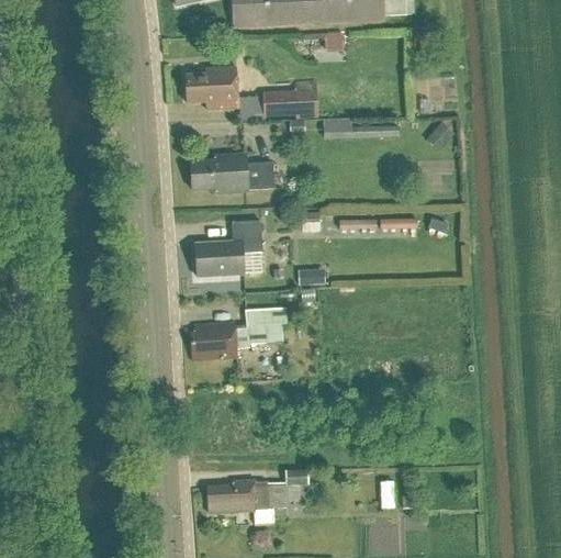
[(231,0),(233,25),(385,18),(385,13),(414,12),(414,13),(432,12),(430,0),(231,0)]
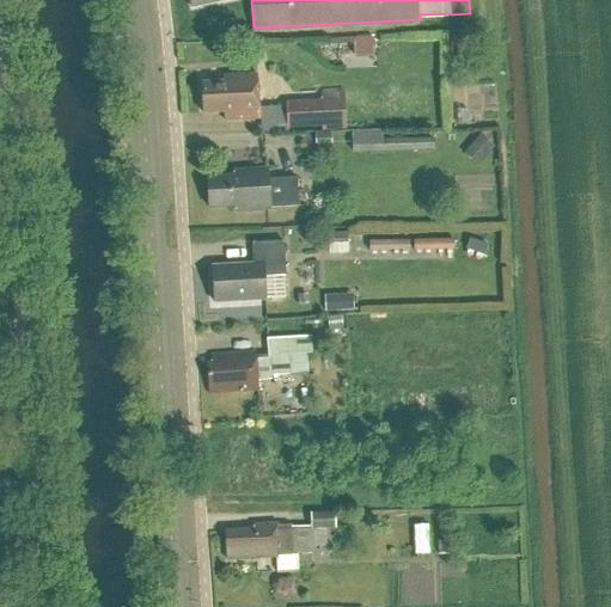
[(354,38),(354,53),(374,51),(373,37),(354,38)]
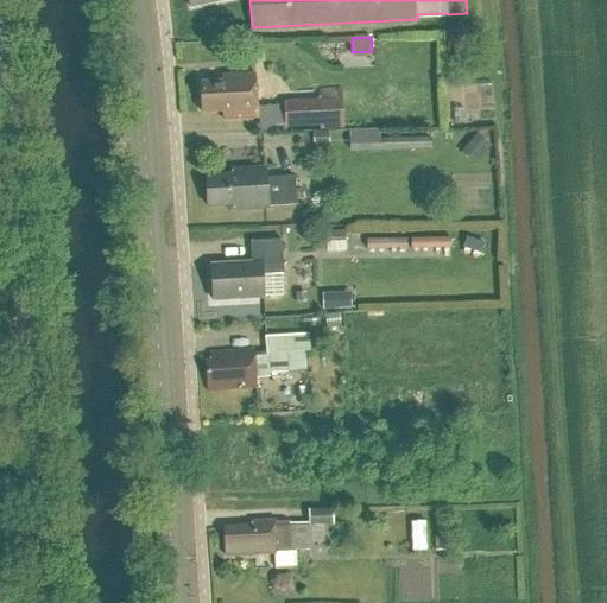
[(228,73),(228,77),(201,78),(202,109),(223,108),(223,115),(258,114),(257,71),(228,73)]
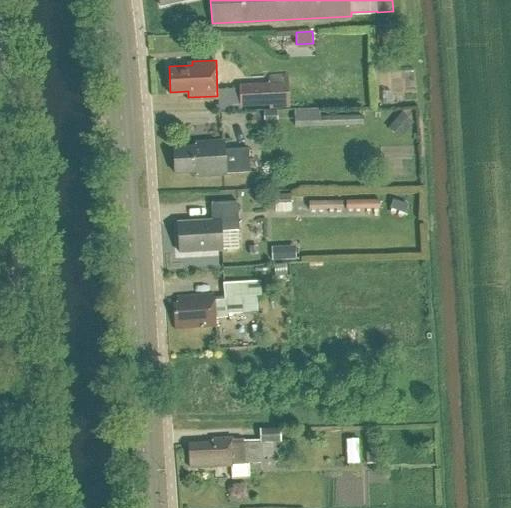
[(289,80),(240,82),(241,105),(269,103),(270,107),(290,106),(289,80)]
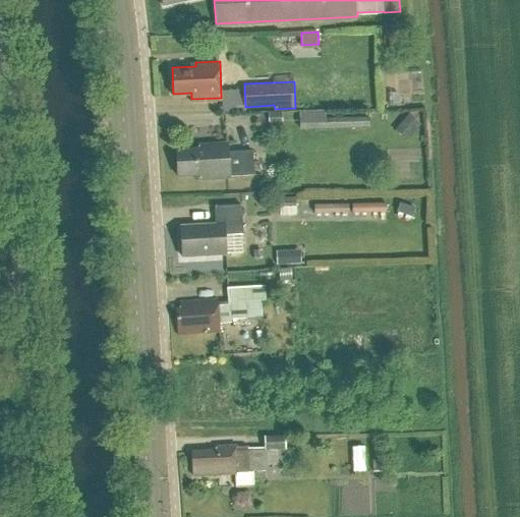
[(302,109),(302,127),(372,126),(372,115),(328,116),(328,108),(302,109)]
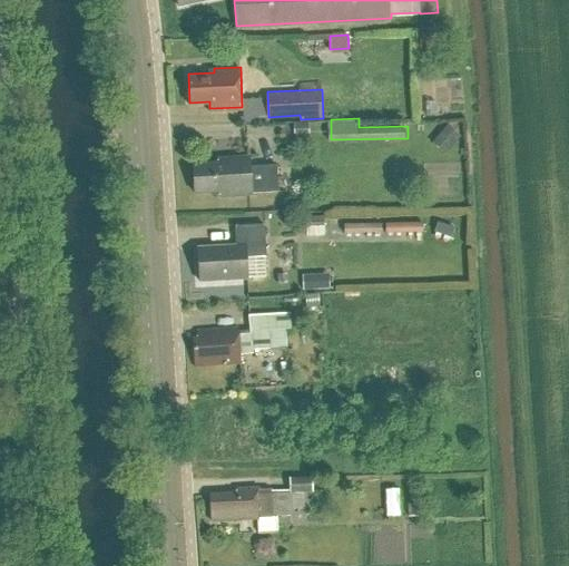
[(310,120),(294,122),(295,133),(310,133),(310,120)]
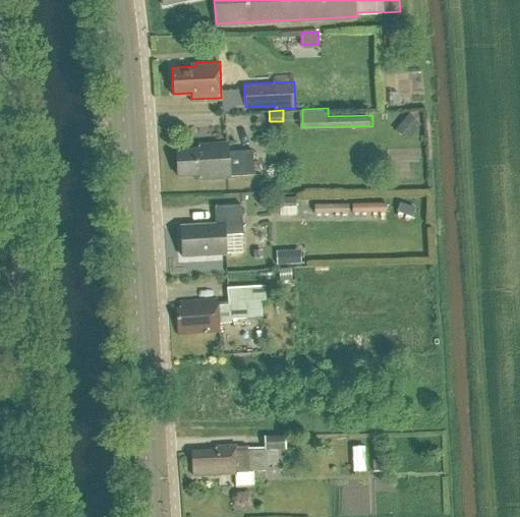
[(409,112),(399,123),(411,134),(421,122),(409,112)]
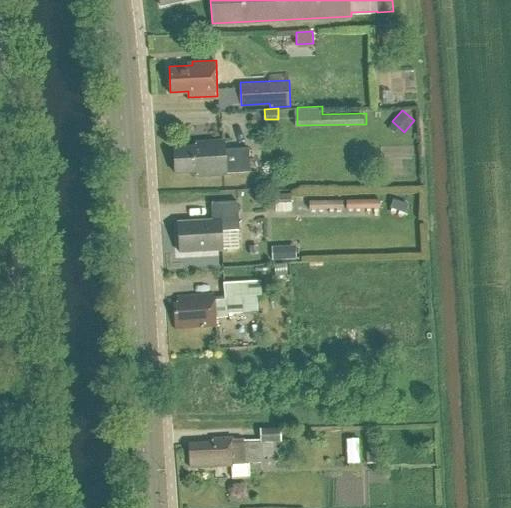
[(197,139),(197,144),(174,145),(175,171),(199,170),(199,174),(226,173),(226,171),(250,170),(249,146),(225,147),(224,138),(197,139)]
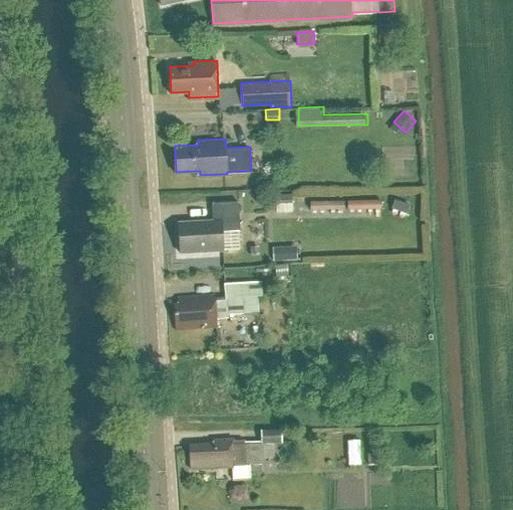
[(277,193),(277,202),(293,202),(293,193),(277,193)]
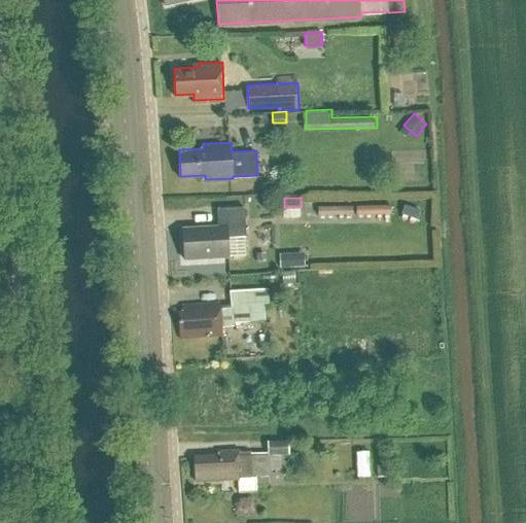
[(405,203),(401,212),(417,217),(420,208),(405,203)]
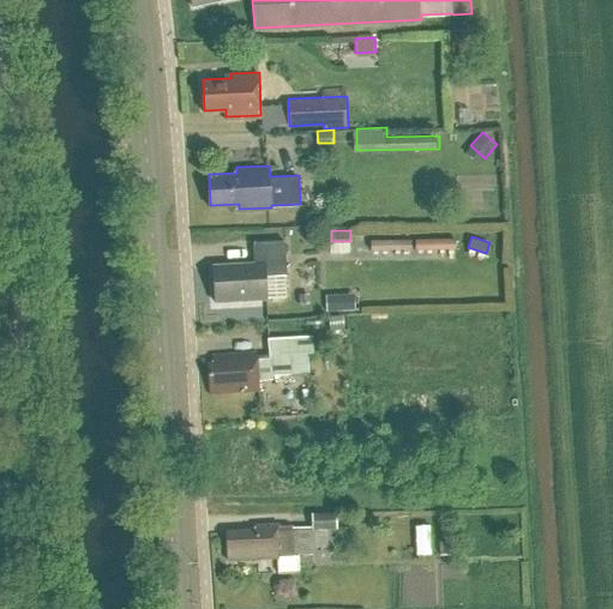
[(214,264),(216,300),(266,297),(265,275),(287,273),(286,239),(253,241),(254,261),(214,264)]
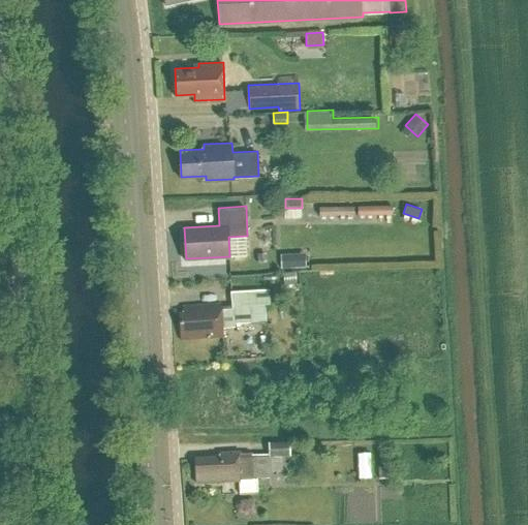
[(353,206),(318,207),(318,216),(353,216),(353,206)]
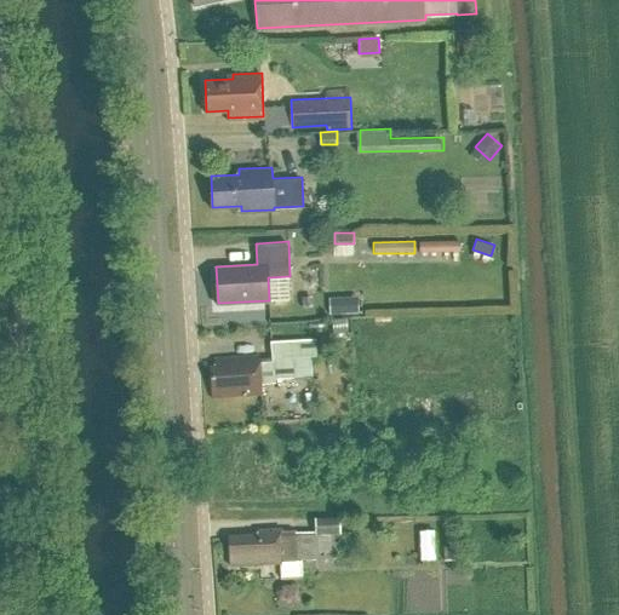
[(462,242),(422,242),(422,253),(462,253),(462,242)]
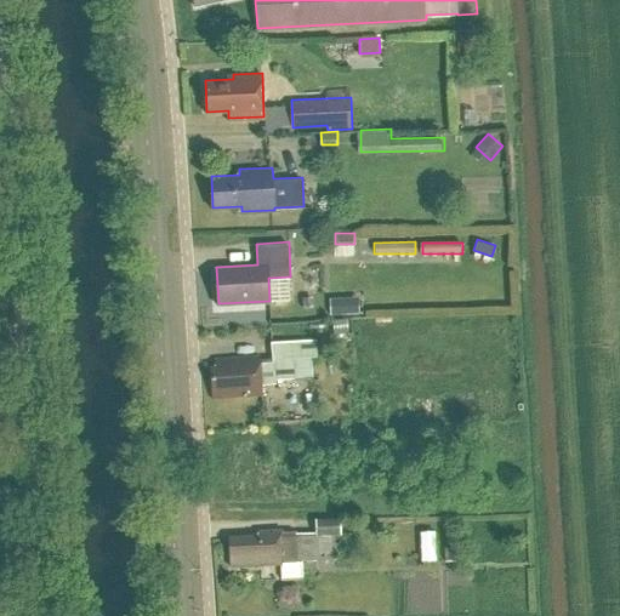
[(347,295),(330,296),(331,313),(348,312),(347,295)]
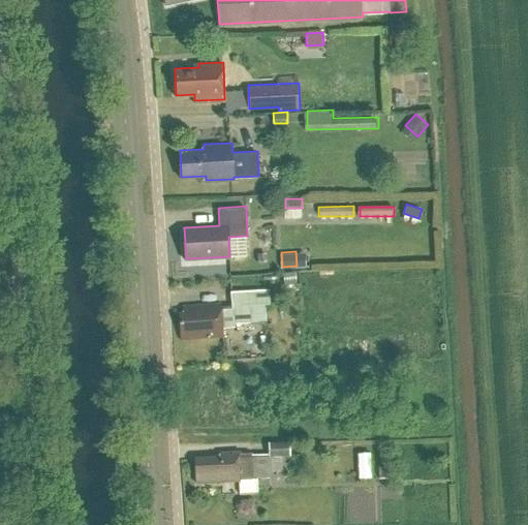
[(268,288),(229,291),(231,323),(266,320),(265,304),(270,304),(268,288)]
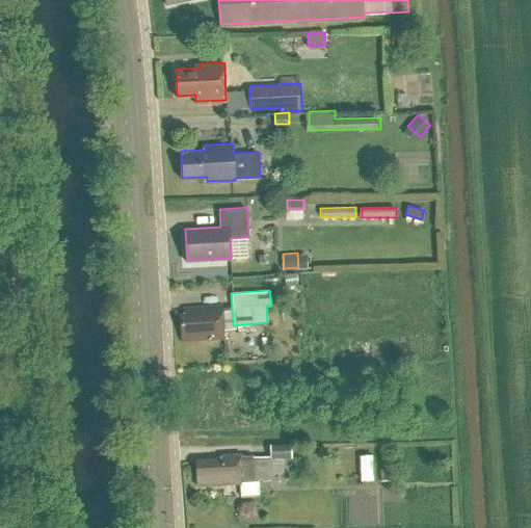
[(184,306),(185,313),(181,313),(182,340),(224,337),(222,302),(184,306)]
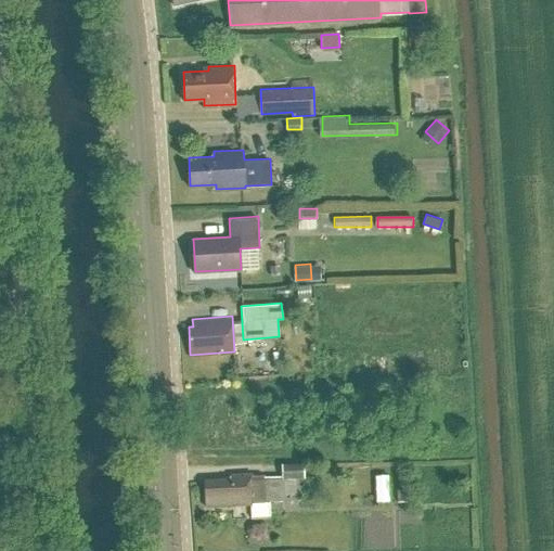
[(231,477),(205,478),(206,504),(250,503),(252,516),(270,515),(270,500),(285,499),(285,494),(296,494),(295,477),(304,477),(304,462),(282,463),(282,475),(265,476),(265,474),(253,474),(253,472),(230,473),(231,477)]
